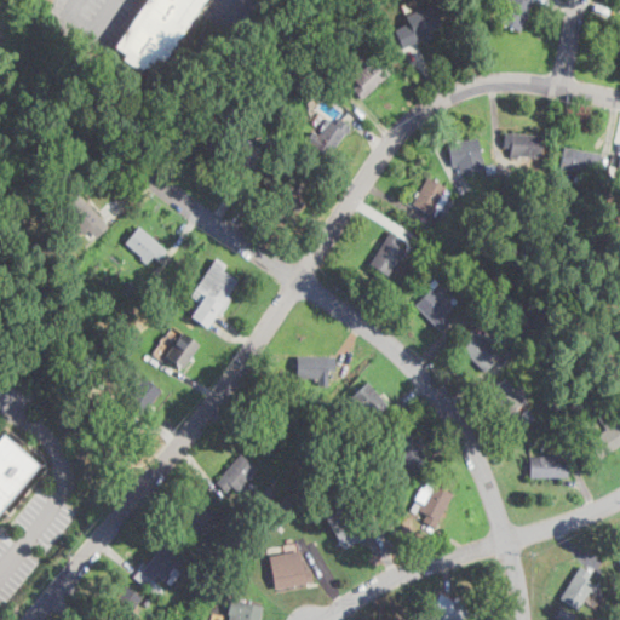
[(204,0),(153,74),(142,65),(139,70),(122,58),(125,55),(114,46),(145,0),(204,0)]
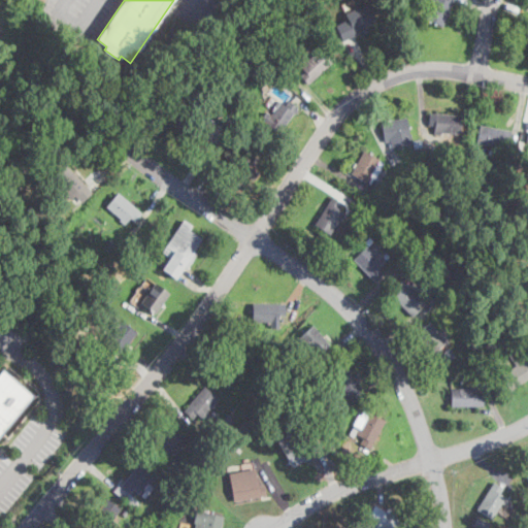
[(453,0),(443,26),(426,19),(433,1),(431,1),(431,0),(453,0)]
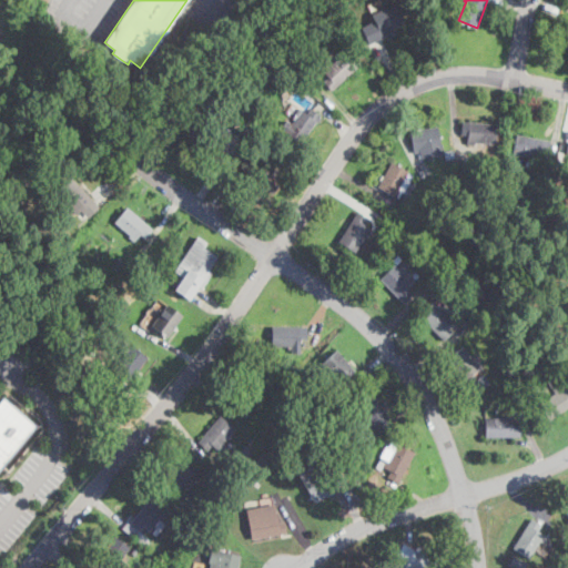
[(382,34),(371,40),(364,24),(369,21),(367,17),(397,3),(406,23),(382,34)]
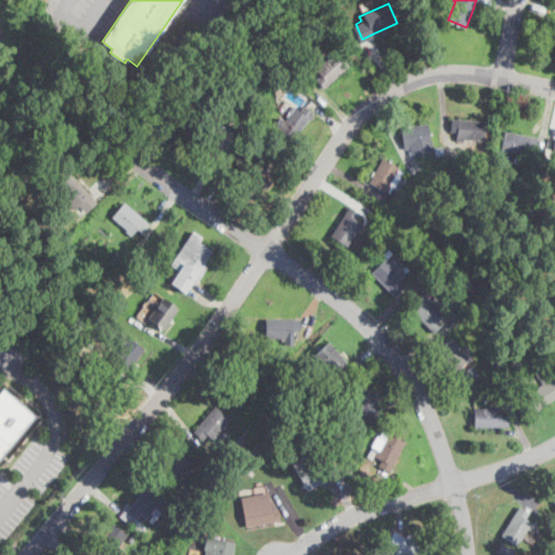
[(336,51),(349,66),(324,89),(315,80),(321,76),(314,68),(320,64),(321,65),(336,51)]
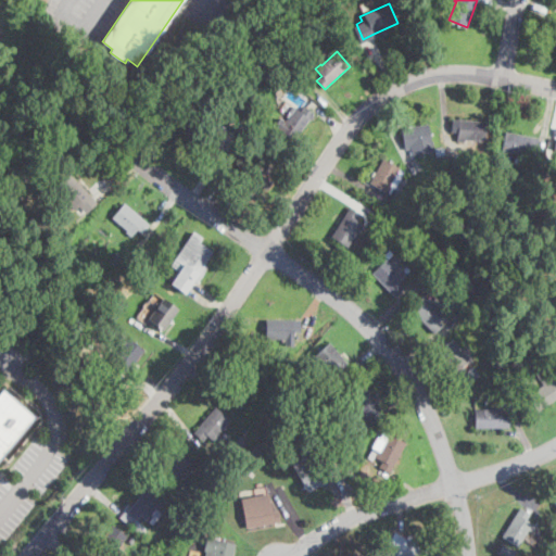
[(292,106),(300,112),(304,106),(314,113),(313,115),(314,116),(311,121),(310,119),(294,141),(274,127),(280,118),(282,121),(292,106)]
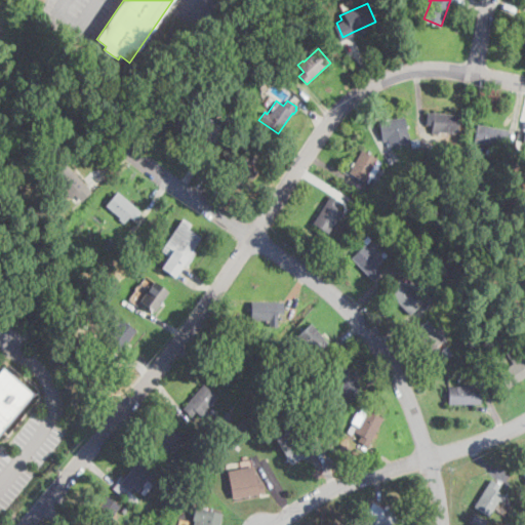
[(249,113),(246,118),(239,114),(243,109),(249,113)]
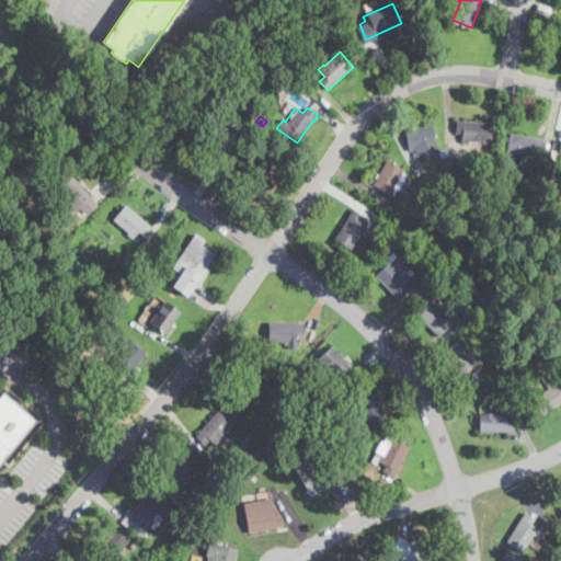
[(489,123),(488,141),(469,140),(468,142),(461,142),(461,137),(454,136),(455,121),(489,123)]
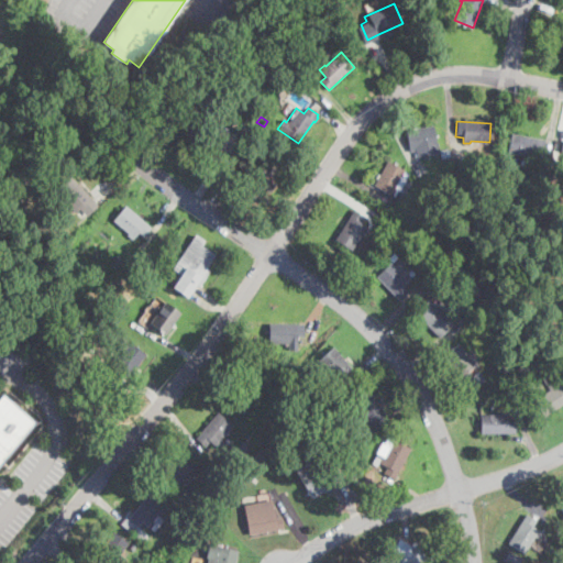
[(223,153),(203,136),(212,124),(233,141),(223,153)]
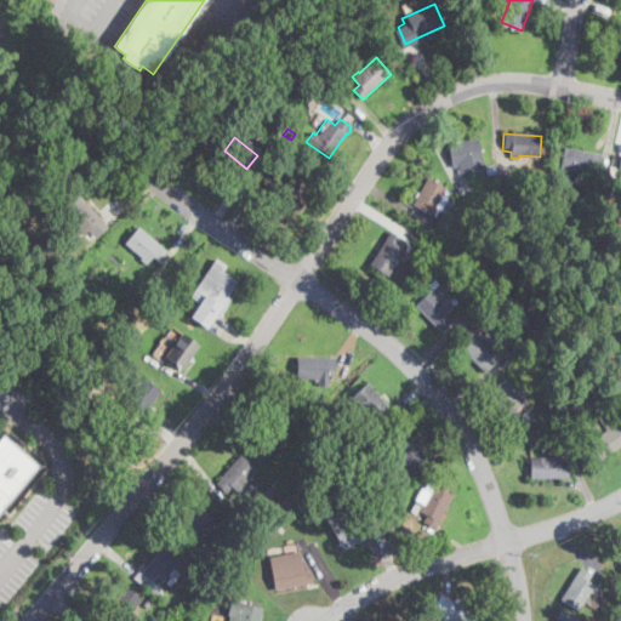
[(478,138),(485,170),(462,174),(460,175),(459,166),(453,167),(448,144),(478,138)]
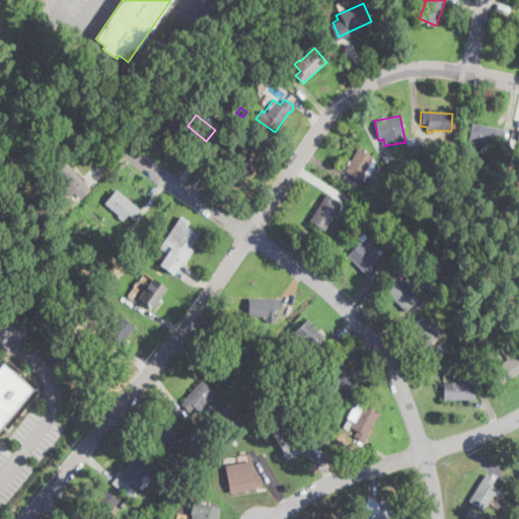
[(502,129),(500,140),(494,139),(493,147),(487,146),(487,144),(468,140),(471,123),(502,129)]
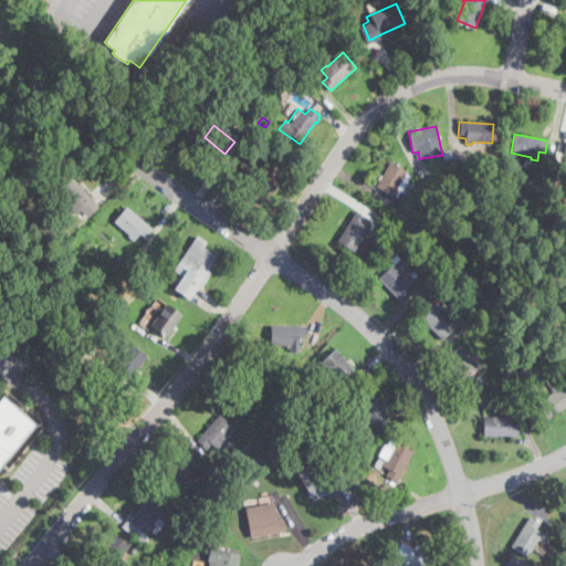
[(411,176),(402,192),(401,191),(398,198),(376,187),(379,180),(377,179),(379,175),(381,176),(389,163),(407,171),(406,173),(411,176)]
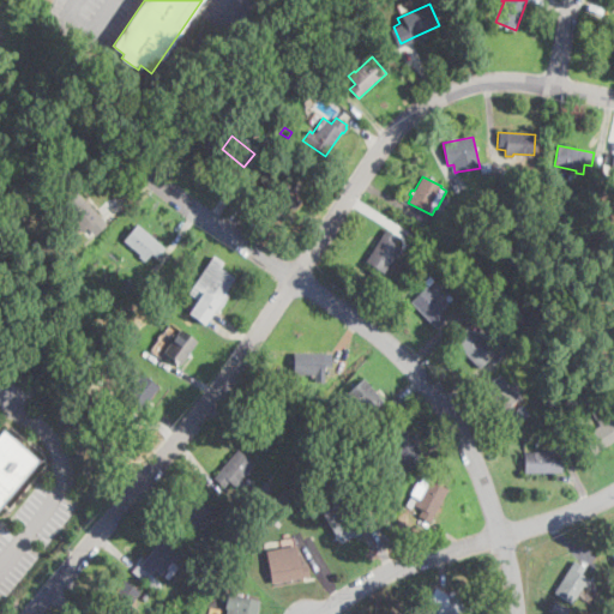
[(277,180),(286,186),(290,180),(300,187),(295,193),(302,198),(295,209),(290,205),(281,218),(264,205),(276,188),(272,187),(277,180)]
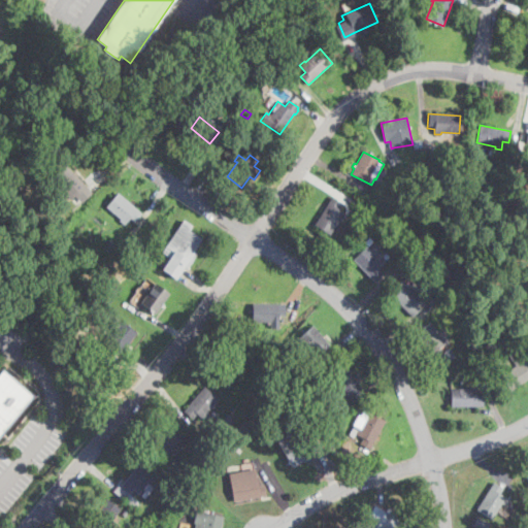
[(81,202),(75,195),(70,199),(52,179),(65,166),(91,192),(81,202)]
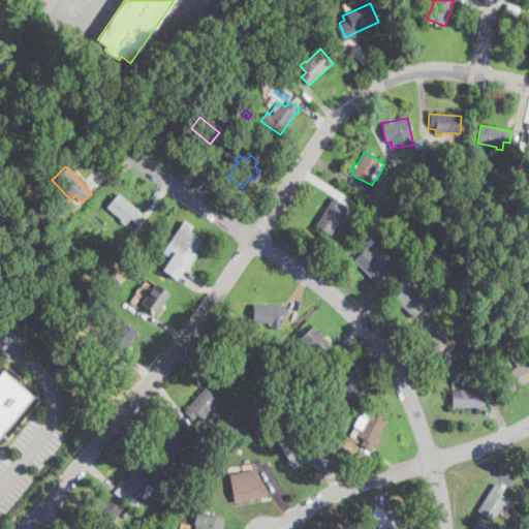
[(212,181),(206,178),(210,170),(216,174),(212,181)]
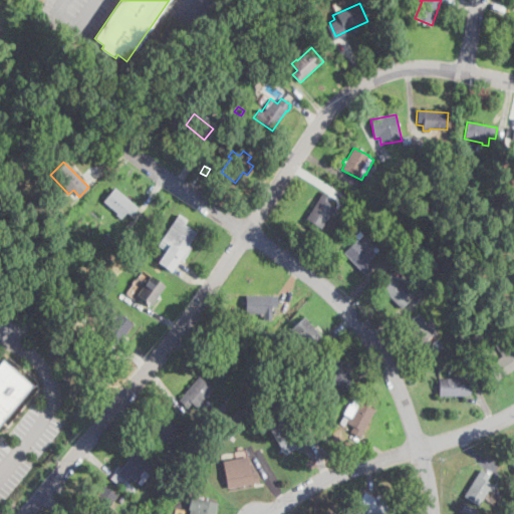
[(139,208),(132,216),(126,212),(121,217),(103,202),(115,188),(139,208)]
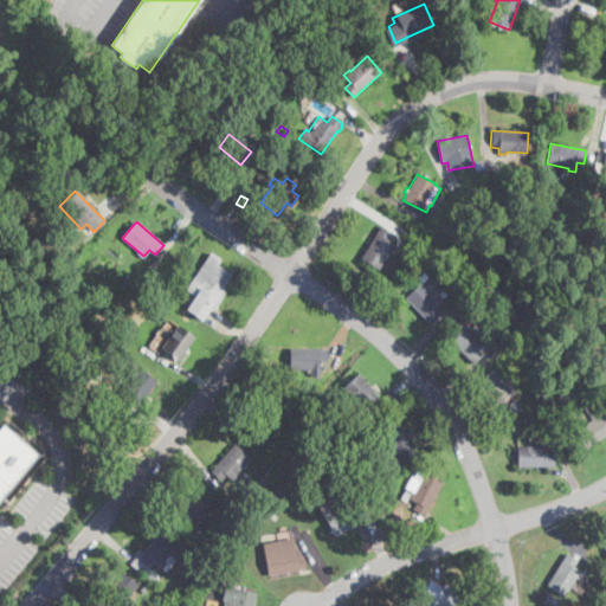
[(400,247),(395,255),(389,251),(379,269),(361,257),(381,226),(392,233),(387,240),(400,247)]
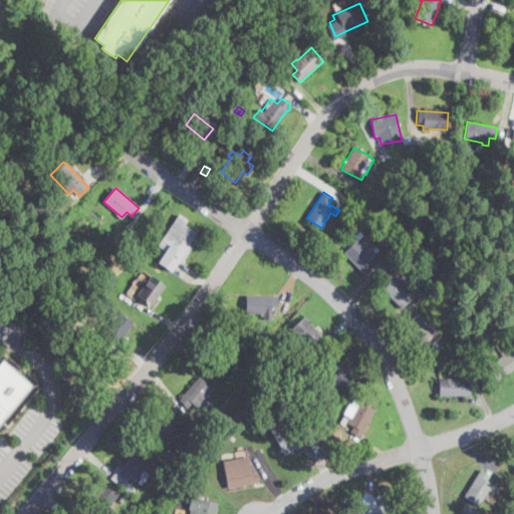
[(459,197),(457,203),(448,200),(449,194),(459,197)]
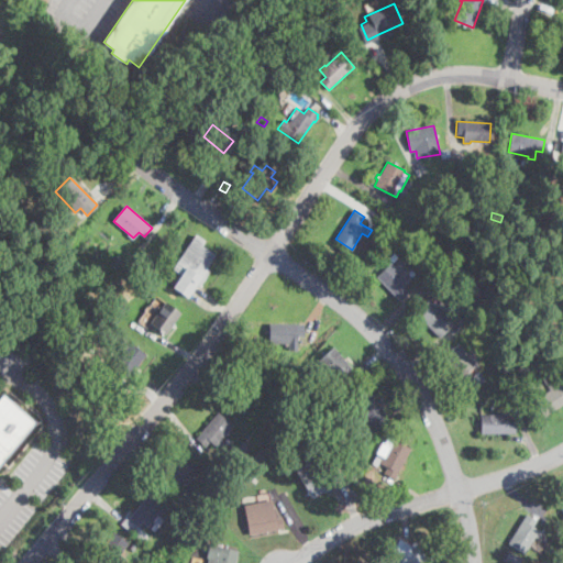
[(438,223),(432,229),(427,222),(432,218),(438,223)]
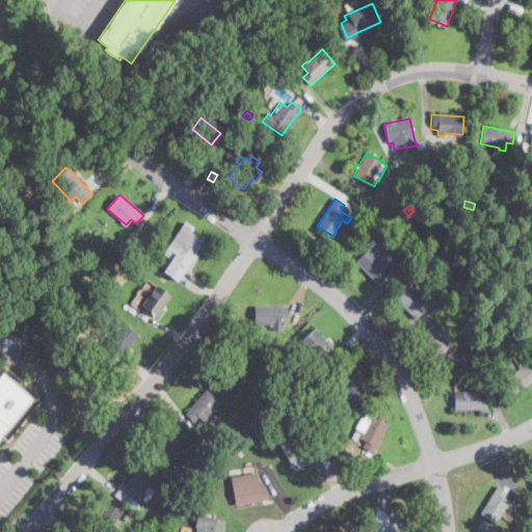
[(440,216),(434,218),(431,212),(436,210),(440,216)]
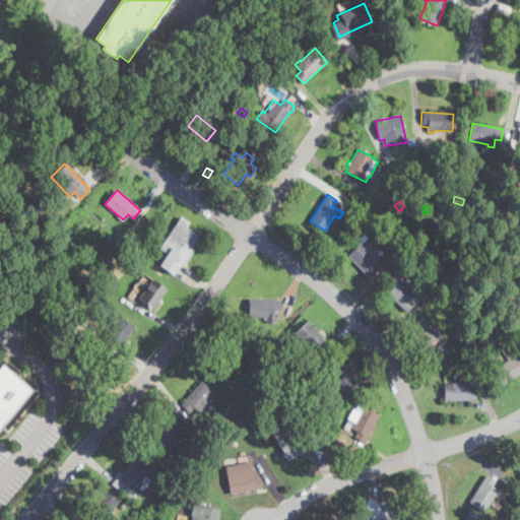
[(200,236),(187,256),(186,255),(173,274),(160,266),(169,253),(160,248),(181,217),(189,222),(186,225),(200,236)]
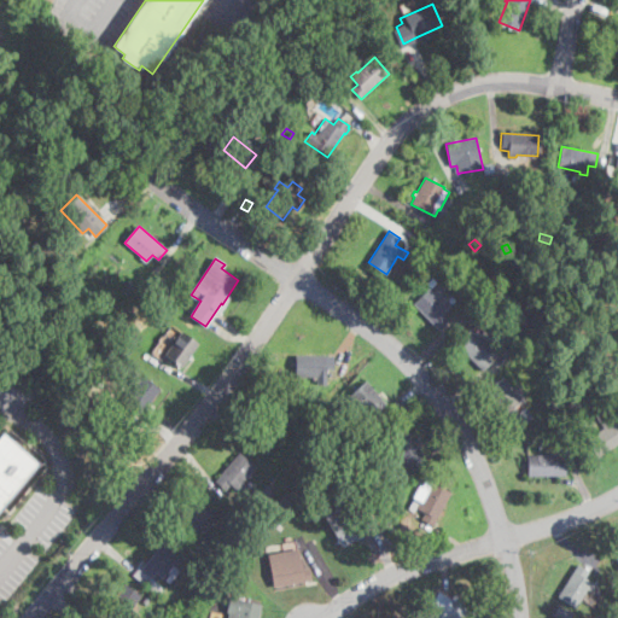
[(437,281),(431,287),(426,283),(433,277),(437,281)]
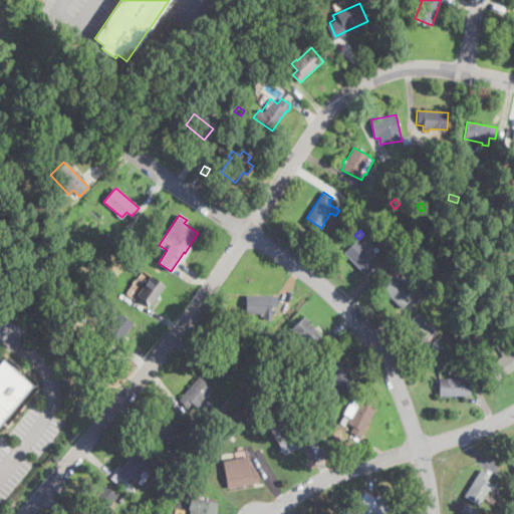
[(369,253),(371,251),(375,256),(368,262),(373,267),(365,275),(343,252),(356,240),(369,253)]
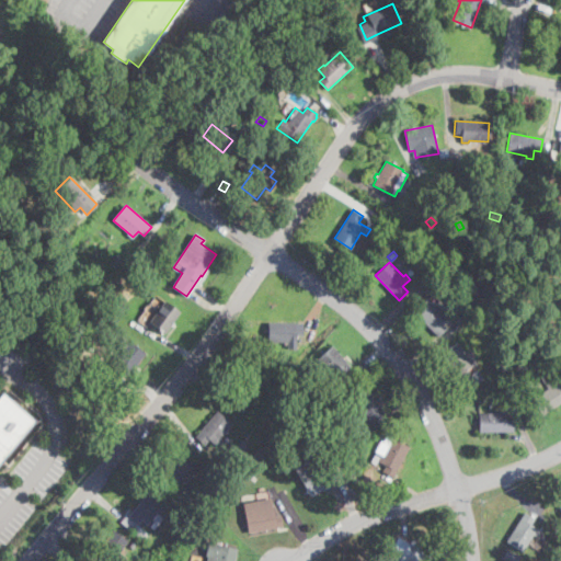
[(104,270),(100,274),(94,268),(99,264),(104,270)]
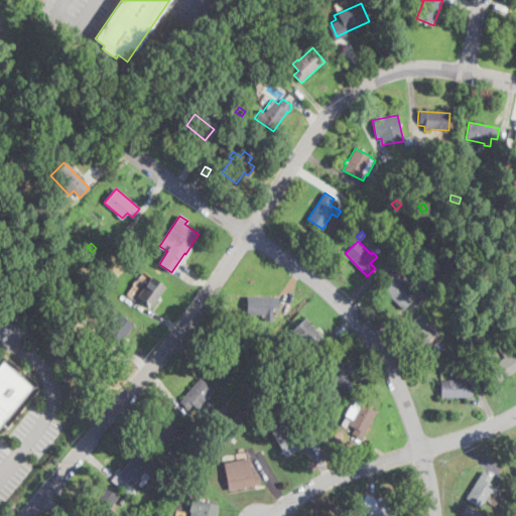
[(142,257),(138,262),(131,258),(135,252),(142,257)]
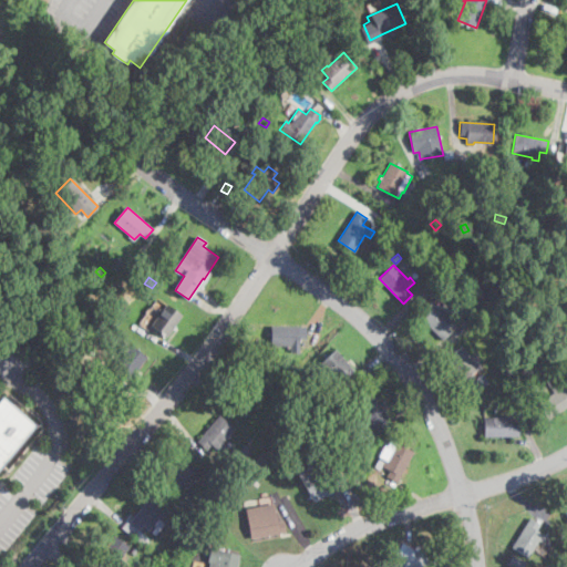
[(444,315),(447,312),(453,319),(445,326),(451,332),(442,340),(419,316),(432,302),(444,315)]
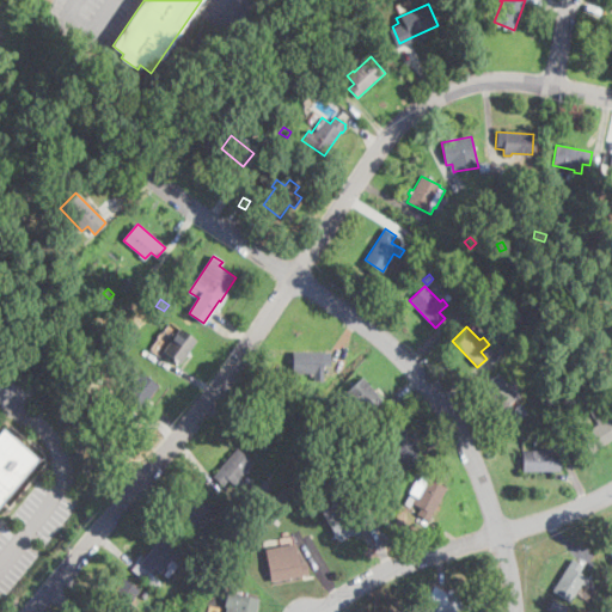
[(179,363),(163,352),(178,328),(196,340),(179,363)]
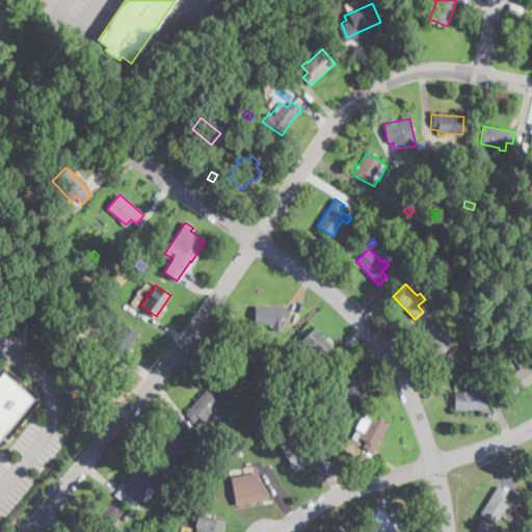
[(287,317),(281,317),(281,330),(273,330),(273,324),(255,324),(255,306),(287,307),(287,317)]
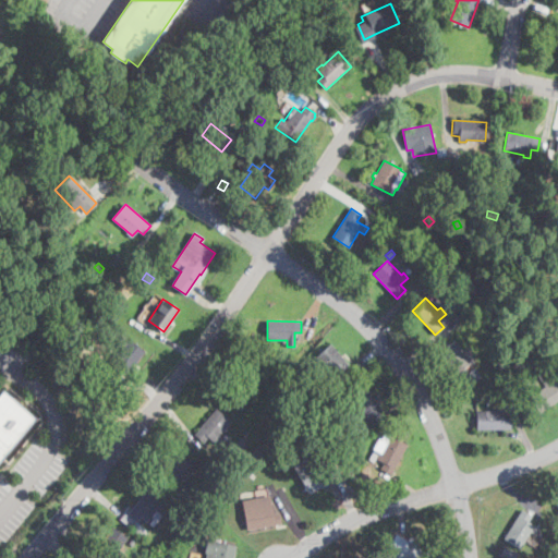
[(506,330),(500,335),(496,330),(501,325),(506,330)]
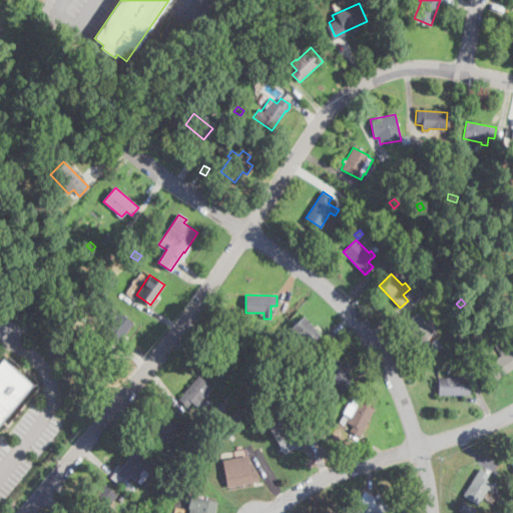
[(512,316),(509,319),(502,310),(506,306),(512,316)]
